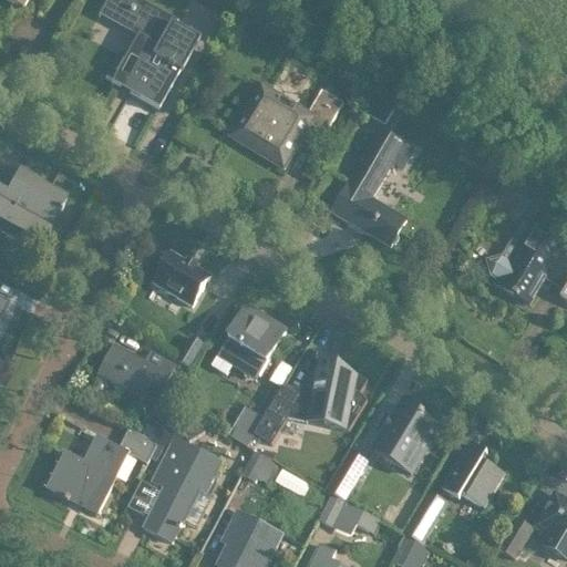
[(140,0),(104,0),(98,14),(135,35),(147,42),(136,63),(123,55),(117,52),(104,76),(111,80),(110,82),(117,86),(120,84),(154,103),(152,107),(156,110),(156,109),(177,71),(178,72),(194,44),(197,38),(174,24),(176,20),(140,0)]
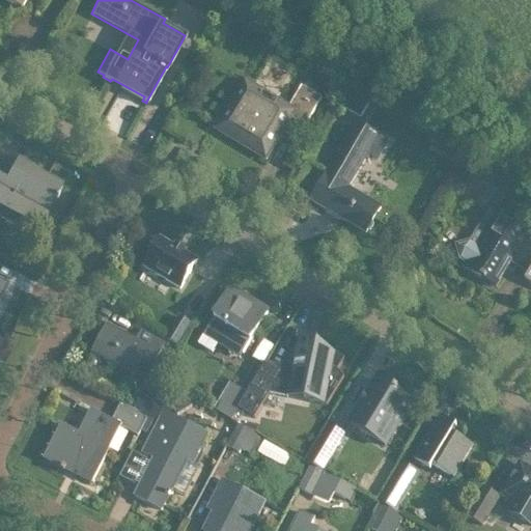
[(198,32),(191,46),(200,50),(206,36),(198,32)]
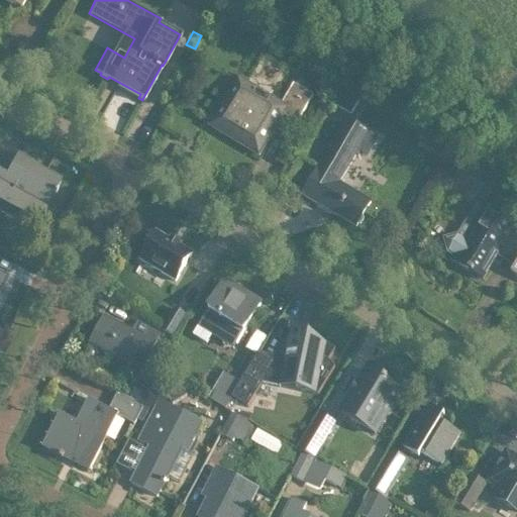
[(294,83),(306,90),(312,81),(300,73),(294,83)]
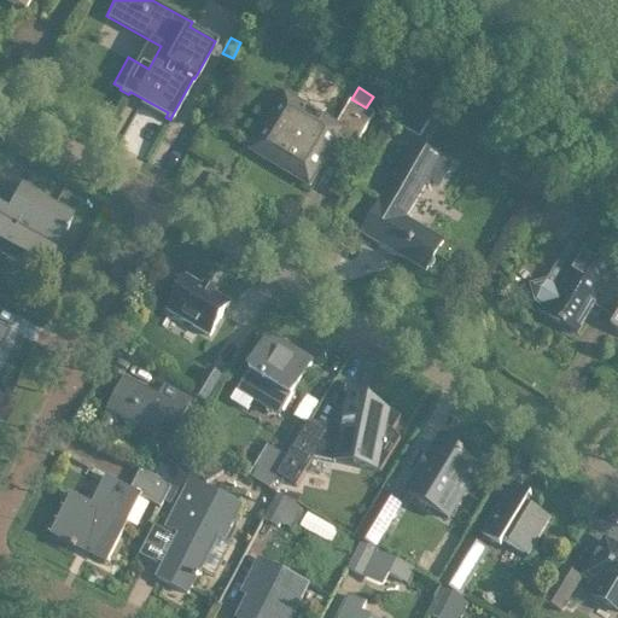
[(388,109),(397,114),(407,95),(397,91),(388,109)]
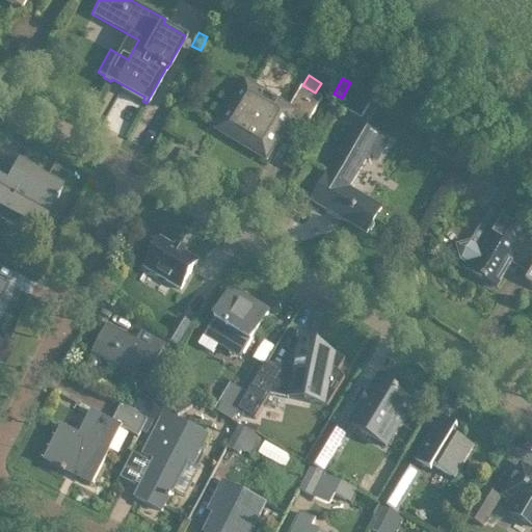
[(215,128),(266,158),(291,116),(303,125),(321,96),(315,92),(302,85),(301,84),(288,105),(244,79),(215,128)]
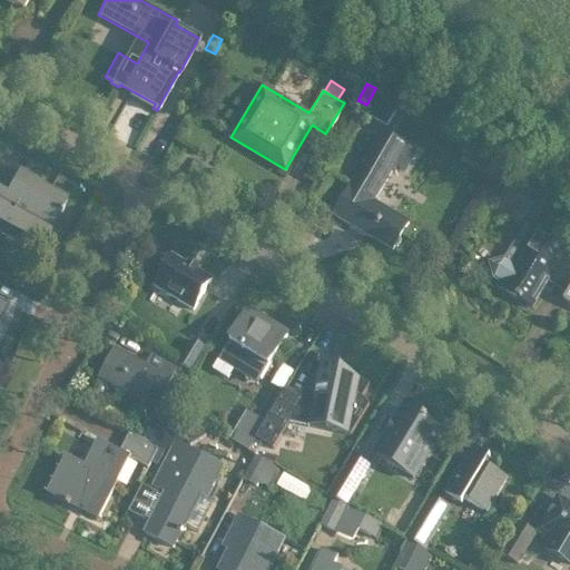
[(376,87),(362,111),(385,125),(400,100),(376,87)]
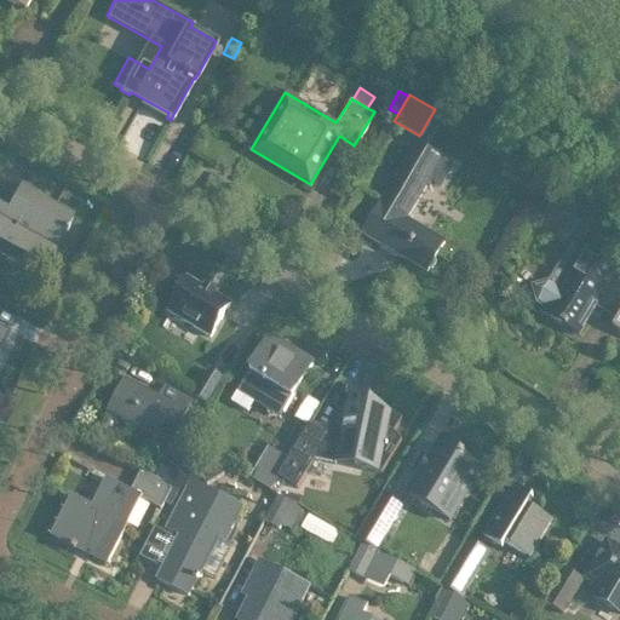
[(362,233),(426,270),(443,241),(405,218),(429,178),(440,184),(451,165),(414,143),(362,233)]
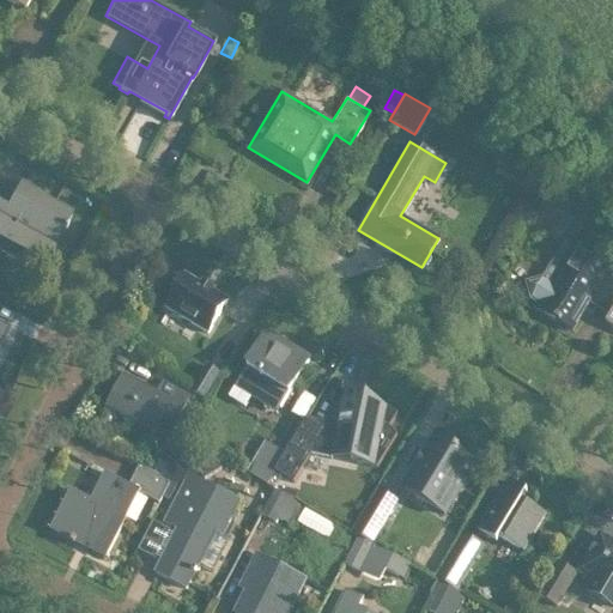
[(0,204),(0,236),(44,261),(53,246),(52,244),(62,226),(64,226),(66,224),(64,223),(71,211),(50,200),(49,202),(44,199),(44,193),(20,180),(5,206),(0,204)]
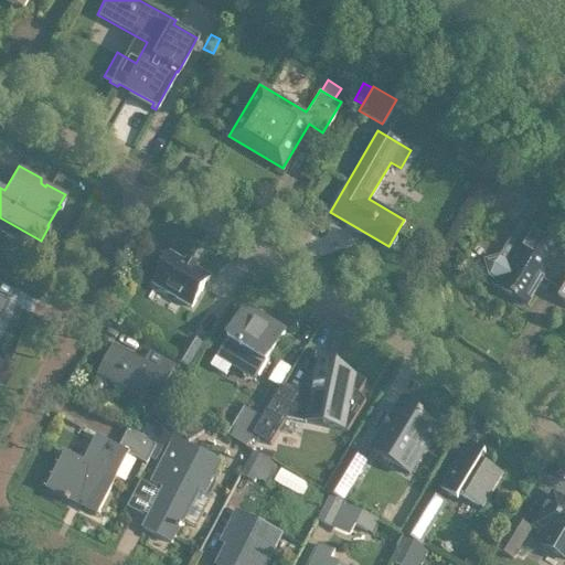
[(520,179),(508,171),(500,184),(512,191),(520,179)]
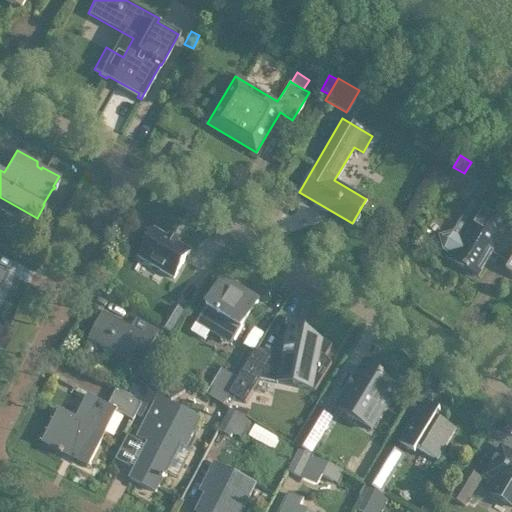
[(510,261),(505,269),(511,272),(511,226),(507,224),(507,223),(470,201),(453,231),(438,235),(443,250),(441,253),(478,275),(492,251),(510,261)]
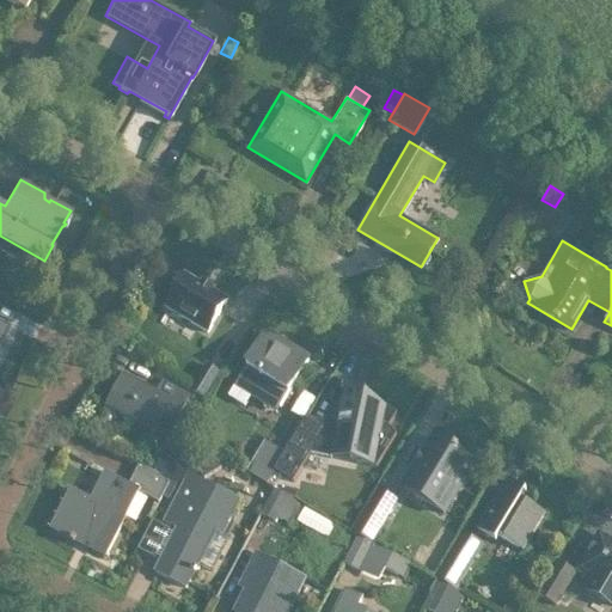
[(165,306),(207,331),(227,298),(185,273),(165,306)]
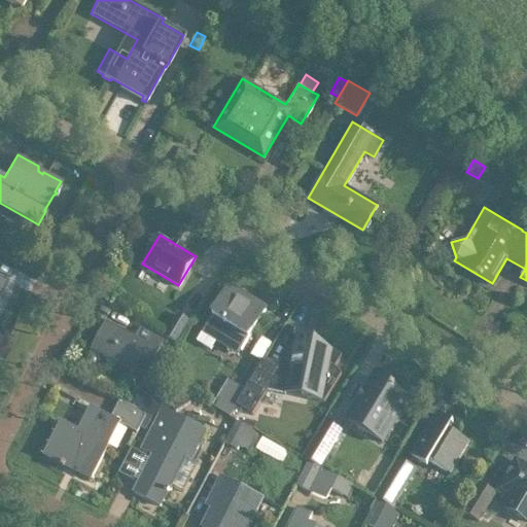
[(41,259),(39,259),(37,259),(36,260),(35,261),(35,262),(35,264),(35,265),(35,267),(36,268),(37,268),(38,269),(39,269),(41,269),(42,268),(42,267),(43,266),(43,265),(43,264),(43,262),(42,261),(41,260),(41,259)]
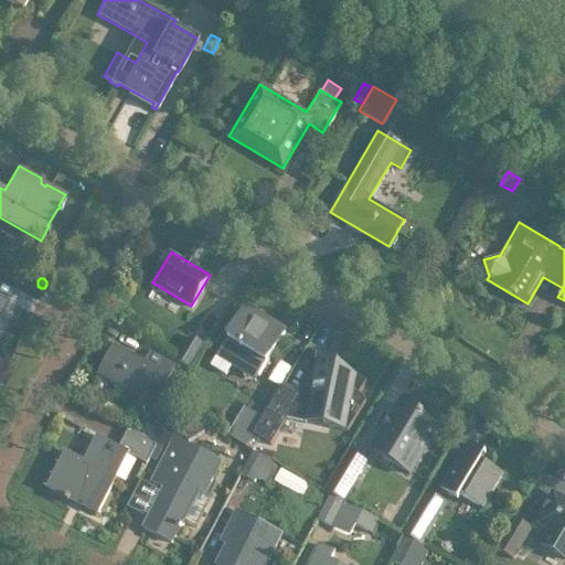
[(245,308),(219,351),(210,364),(224,374),(233,360),(257,375),(284,332),(245,308)]
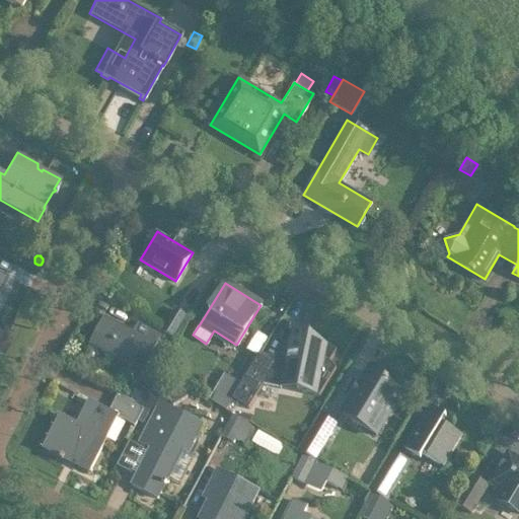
[(161,329),(172,337),(186,314),(174,307),(161,329)]
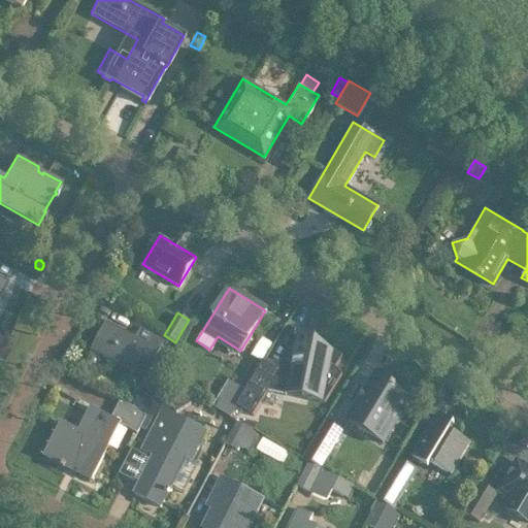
[(92,350),(149,378),(157,361),(153,359),(163,338),(141,327),(135,338),(105,323),(92,350)]
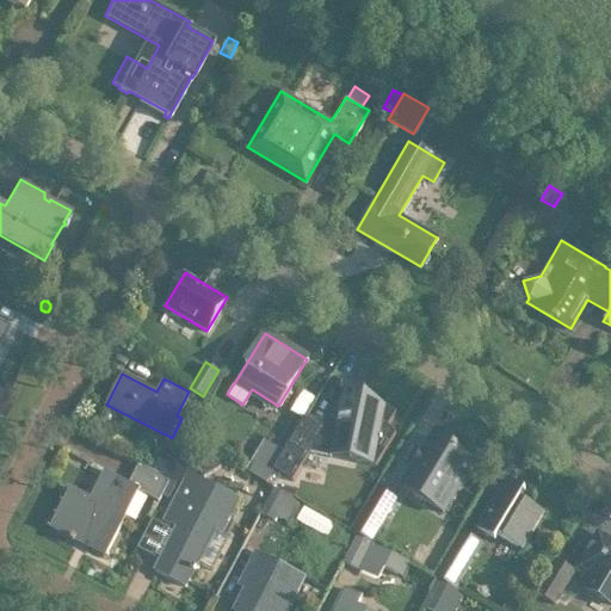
[(283,452),(275,468),(292,479),(309,451),(316,440),(331,449),(350,452),(350,458),(356,460),(372,463),(375,464),(394,432),(383,430),(386,423),(387,423),(395,411),(369,394),(344,380),(343,389),(335,421),(332,420),(326,431),(303,418),(283,452)]
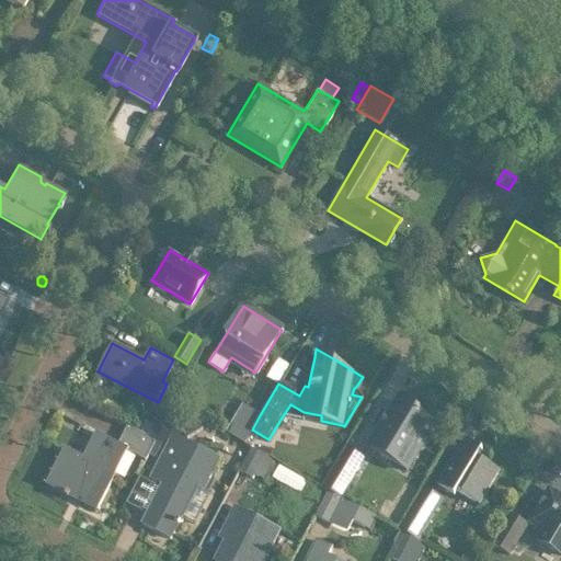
[(419,414),(420,411),(398,398),(368,446),(405,469),(434,423),(419,414)]
